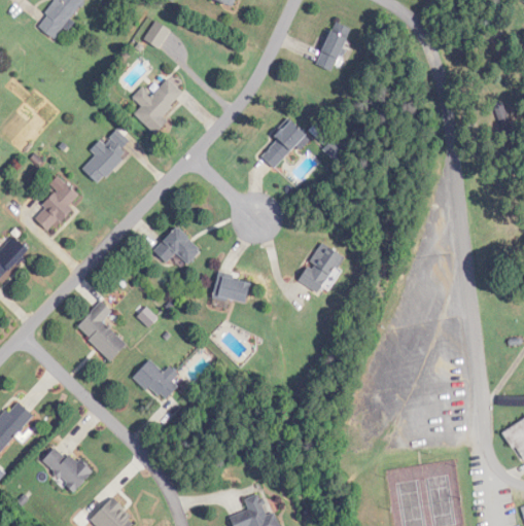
[(54,38),(83,0),(56,0),(36,24),(54,38)]
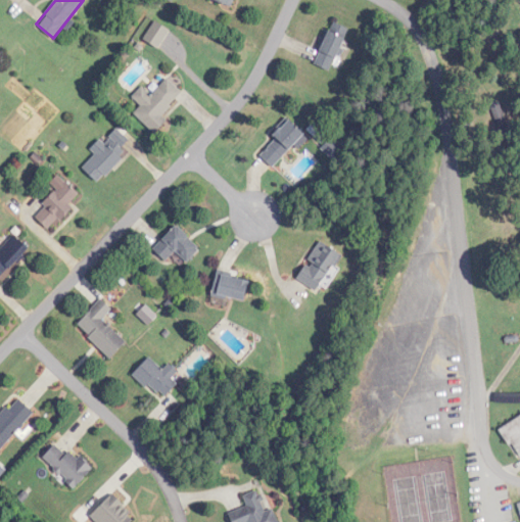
[(347,29),(331,21),(312,62),(328,70),(347,29)]
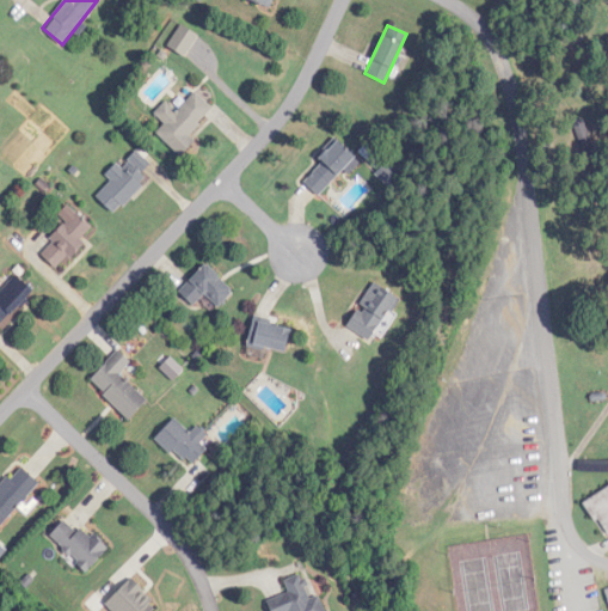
[(179,156),(194,141),(186,134),(210,109),(192,91),(173,111),(163,101),(152,112),(163,123),(154,132),(179,156)]
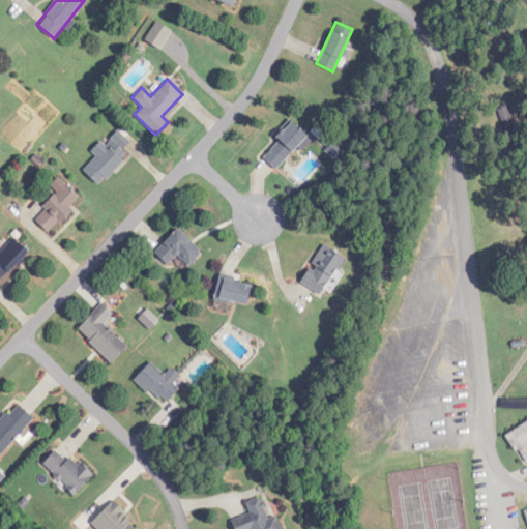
[(260,154),(273,168),(306,136),(293,121),(260,154)]
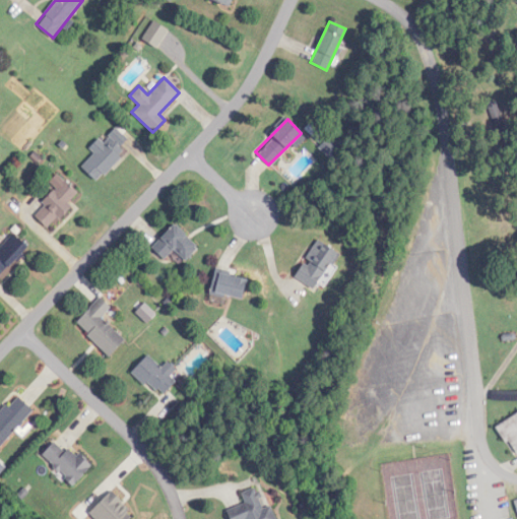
[(80,166),(95,181),(126,150),(120,144),(125,139),(112,127),(88,150),(92,153),(80,166)]
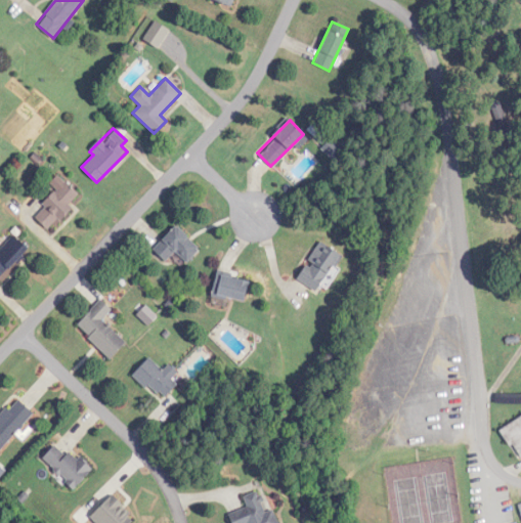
[(72,209),(68,205),(78,195),(67,181),(31,212),(47,230),(72,209)]
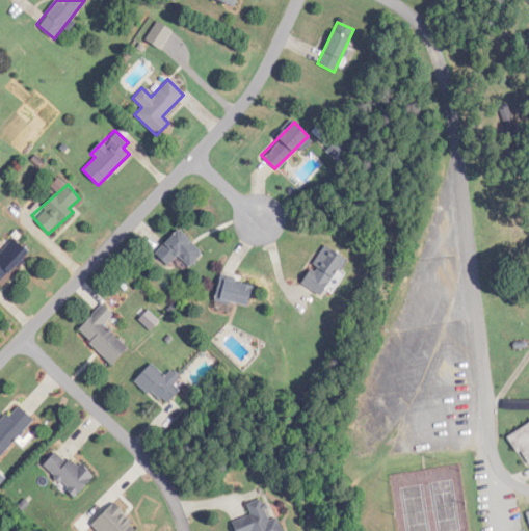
[(166,265),(177,255),(188,266),(202,253),(178,228),(153,253),(166,265)]
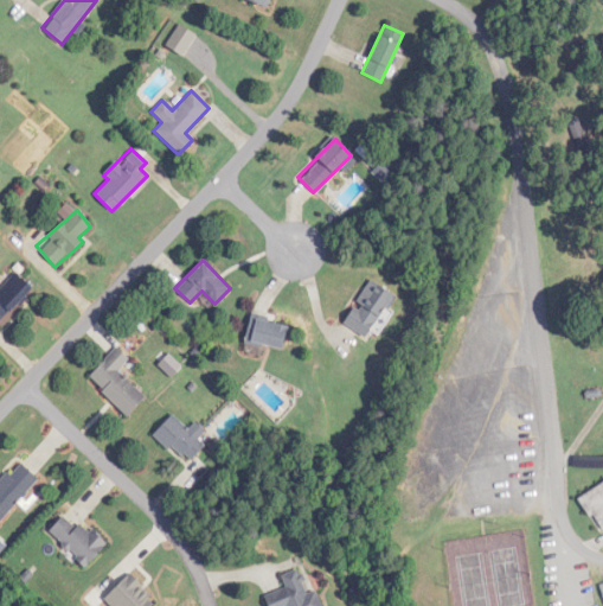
[(0,319),(32,288),(14,272),(0,286),(0,319)]
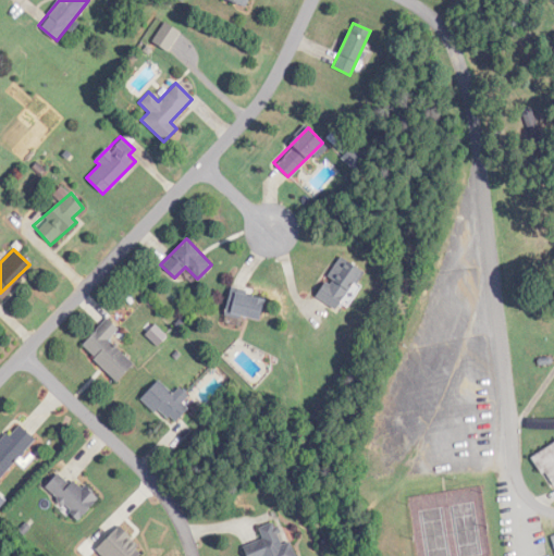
[(314,294),(335,309),(361,271),(341,257),(314,294)]
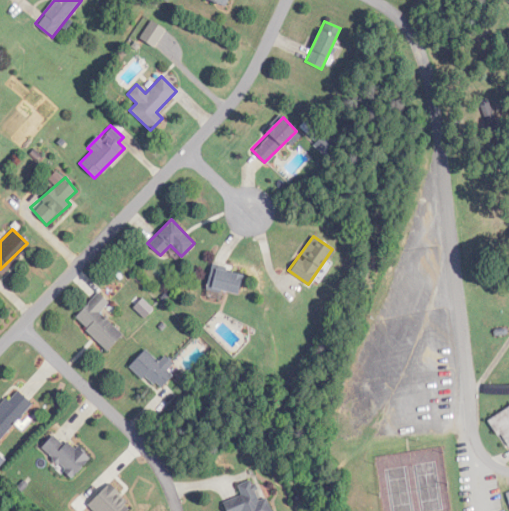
[(206,288),(238,294),(242,272),(210,266),(206,288)]
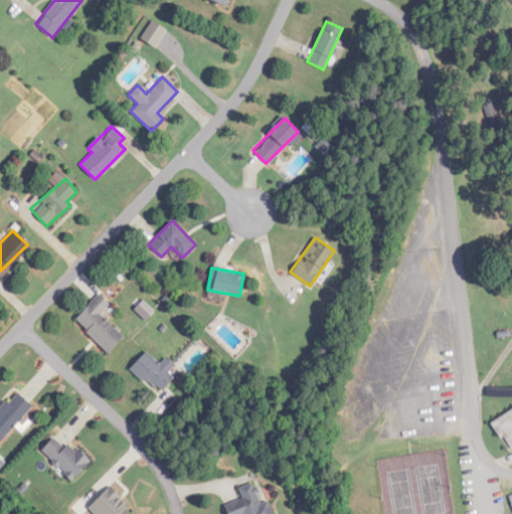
[(108,352),(123,336),(98,315),(108,304),(97,294),(72,321),(108,352)]
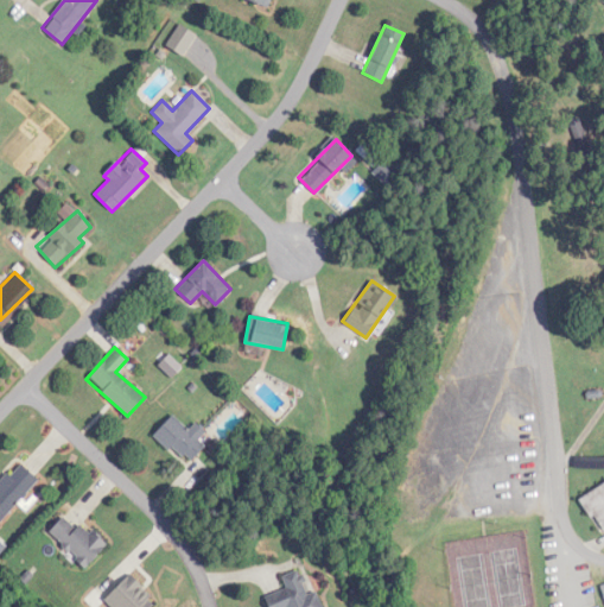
[(203,447),(197,441),(204,434),(194,422),(185,430),(172,416),(153,432),(183,466),(203,447)]
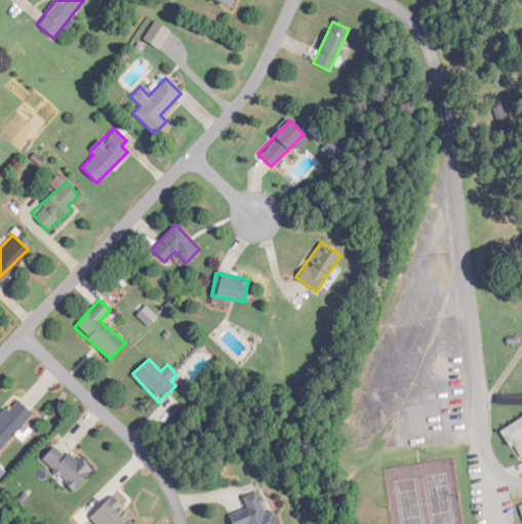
[(32,414),(14,399),(0,415),(0,451),(32,414)]
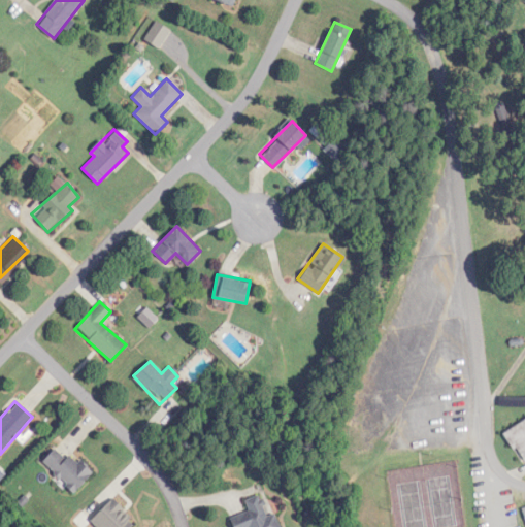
[(524,417),(502,430),(520,461),(524,458),(524,417)]
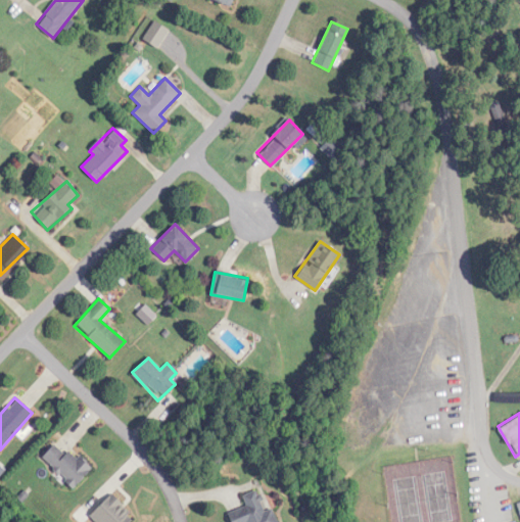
[(72,487),(88,471),(57,440),(41,457),(72,487)]
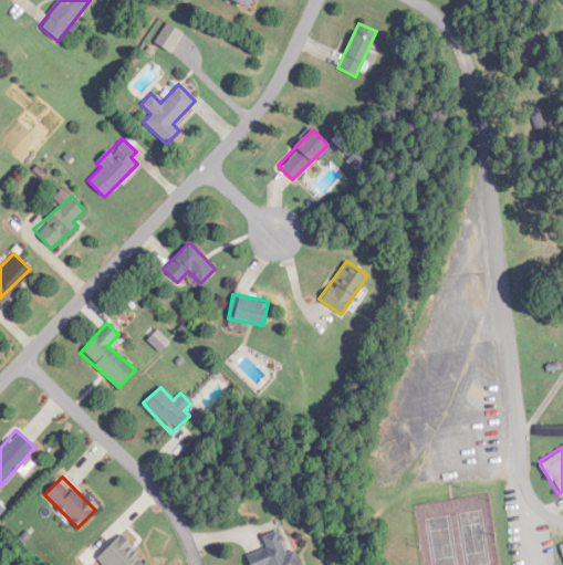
[(298,564),(293,551),(285,554),(275,530),(260,535),(264,547),(244,554),(249,564),(298,564)]
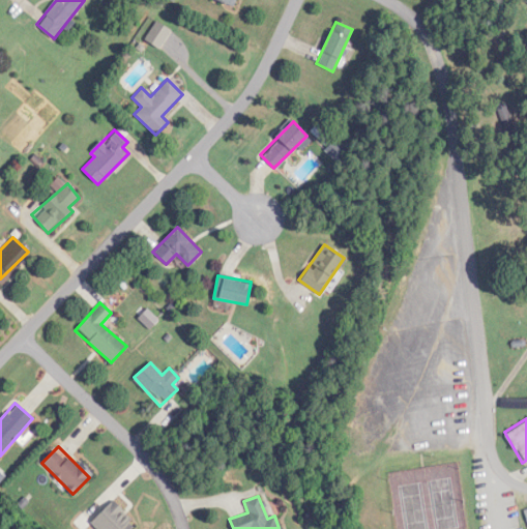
[(94,528),(130,528),(136,524),(112,500),(89,523),(94,528)]
